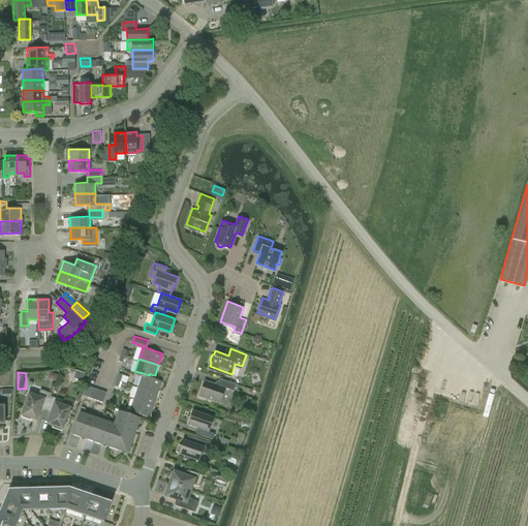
[(154,377),(155,375),(150,374),(149,375),(143,373),(138,384),(158,392),(162,379),(154,377)]
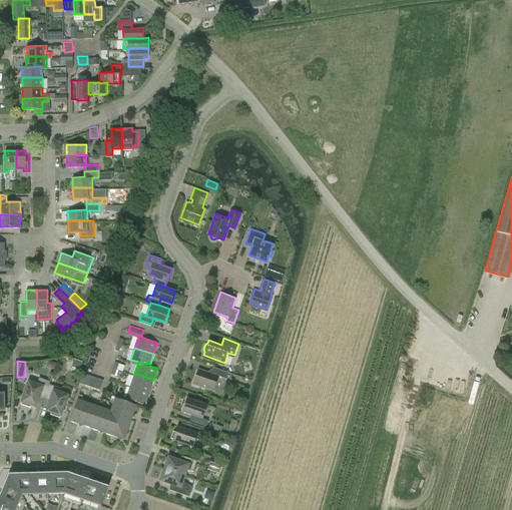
[(229,371),(214,365),(211,372),(198,367),(193,382),(213,389),(218,374),(226,377),(229,371)]
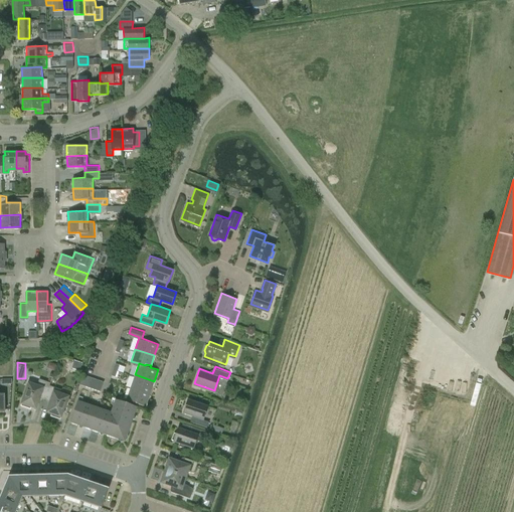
[(79,382),(94,387),(98,377),(83,373),(82,372),(79,382)]
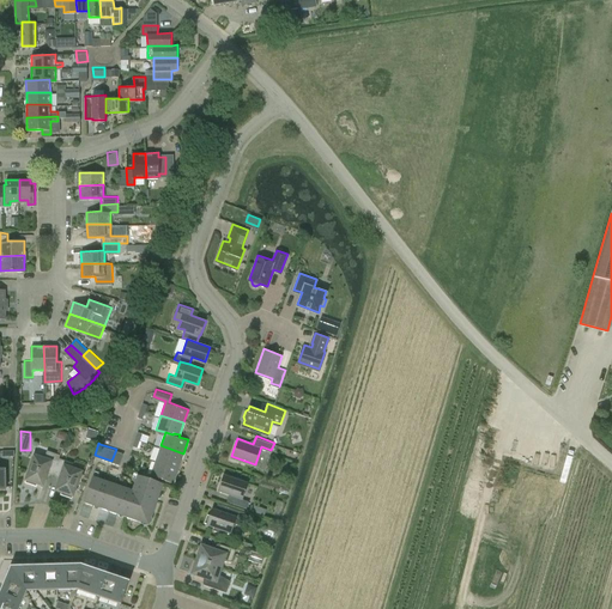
[(562,467),(569,469),(576,444),(569,443),(562,467)]
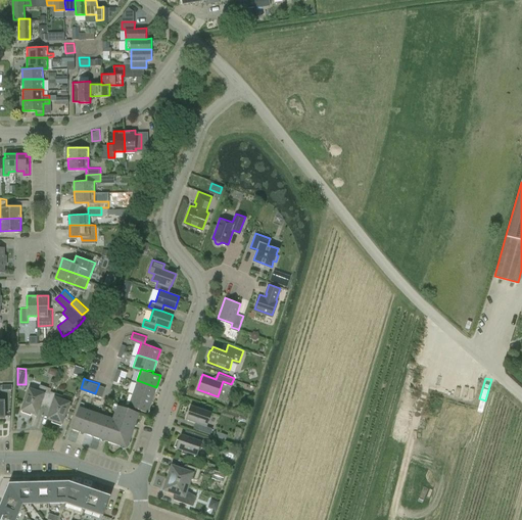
[(137,380),(133,391),(152,398),(156,387),(137,380)]
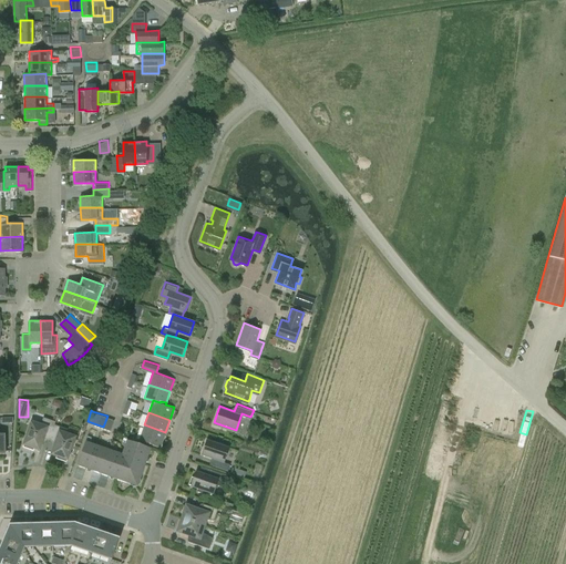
[(44,434),(50,437),(55,422),(57,420),(43,416),(41,423),(32,421),(24,444),(33,448),(34,445),(40,447),(43,434),(44,434)]
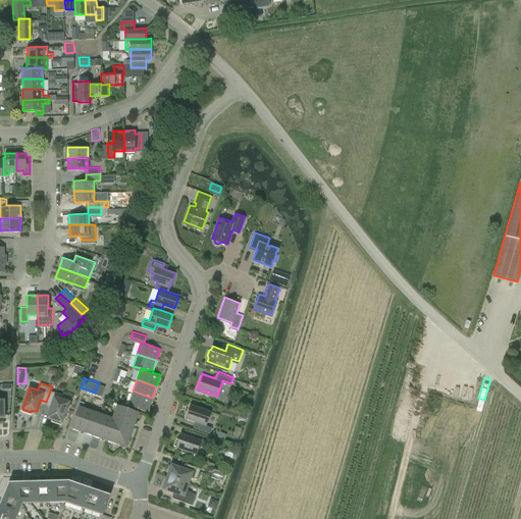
[(105,385),(99,382),(95,393),(102,395),(105,385)]
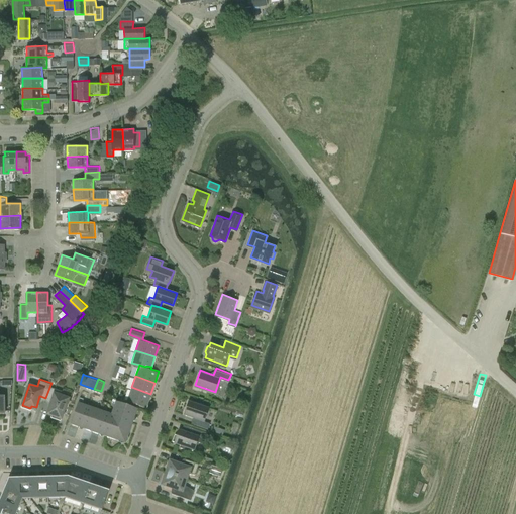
[(61,418),(68,397),(61,394),(62,389),(55,387),(50,385),(45,398),(52,400),(47,411),(53,413),(52,415),(61,418)]
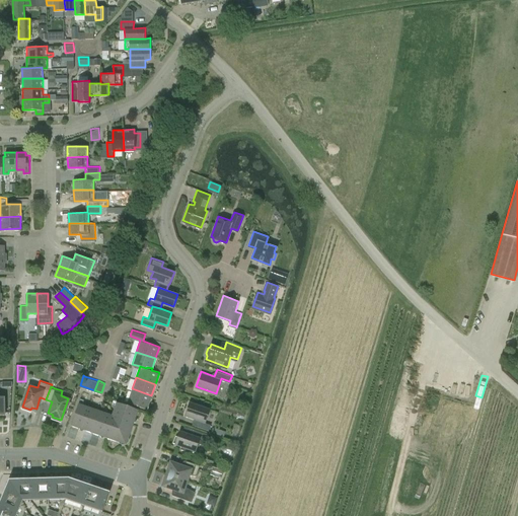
[(147,408),(151,395),(132,388),(128,400),(129,401),(127,404),(137,409),(139,404),(147,408)]
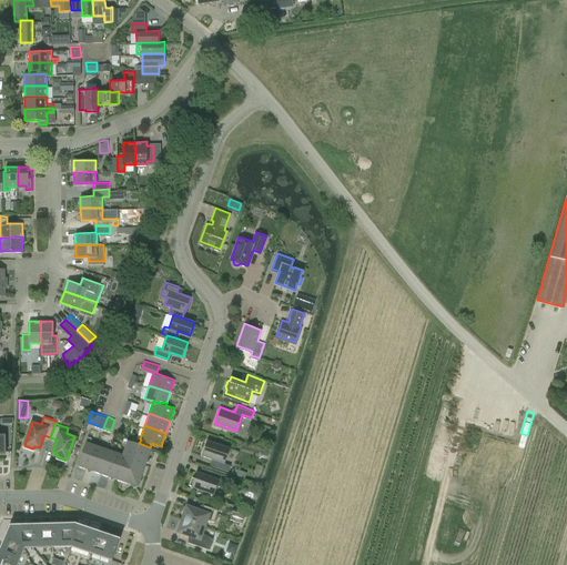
[(85,441),(78,464),(90,468),(98,444),(90,442),(92,436),(88,435),(87,441),(85,441)]
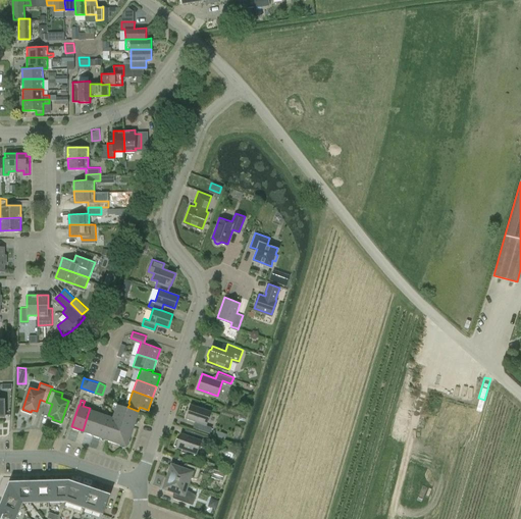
[(117,404),(113,416),(124,440),(129,437),(139,411),(138,411),(127,407),(117,404)]
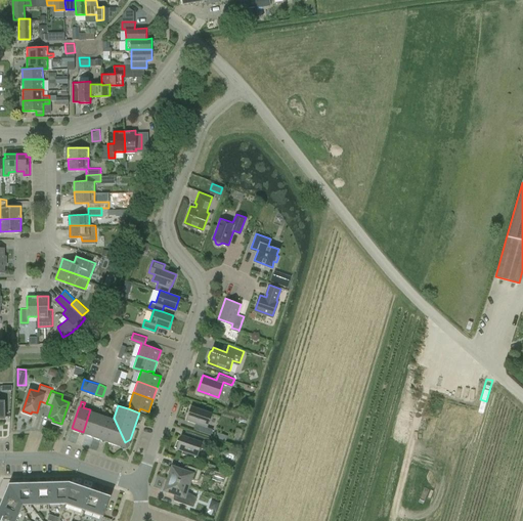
[(187,419),(199,423),(197,428),(211,433),(213,427),(207,426),(212,413),(205,409),(206,407),(199,405),(198,407),(191,405),(187,419)]
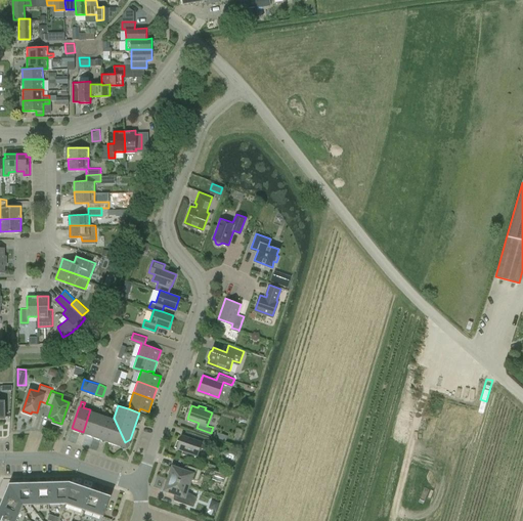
[(83,432),(94,436),(101,414),(90,409),(83,432)]
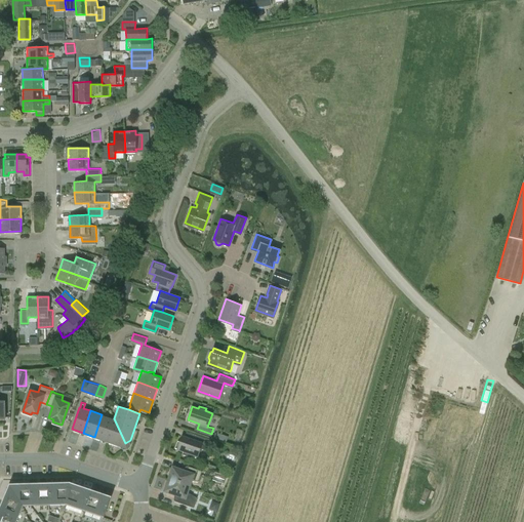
[(102,414),(94,437),(120,445),(125,443),(114,418),(102,414)]
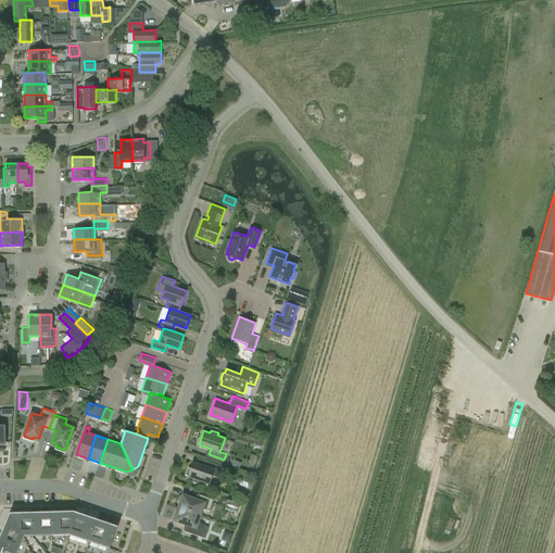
[(207,459),(205,465),(192,461),(191,466),(188,466),(186,473),(188,474),(188,475),(194,477),(193,480),(201,482),(202,480),(210,482),(212,474),(218,476),(223,464),(207,459)]
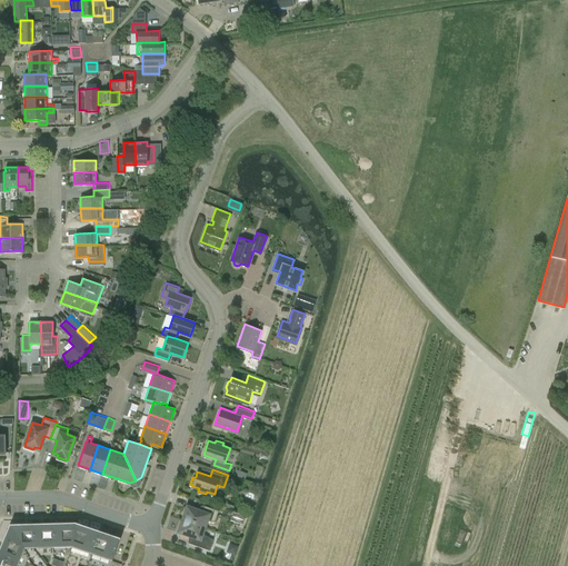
[(188,506),(183,518),(205,526),(207,519),(215,520),(219,509),(202,504),(205,505),(202,510),(188,506)]
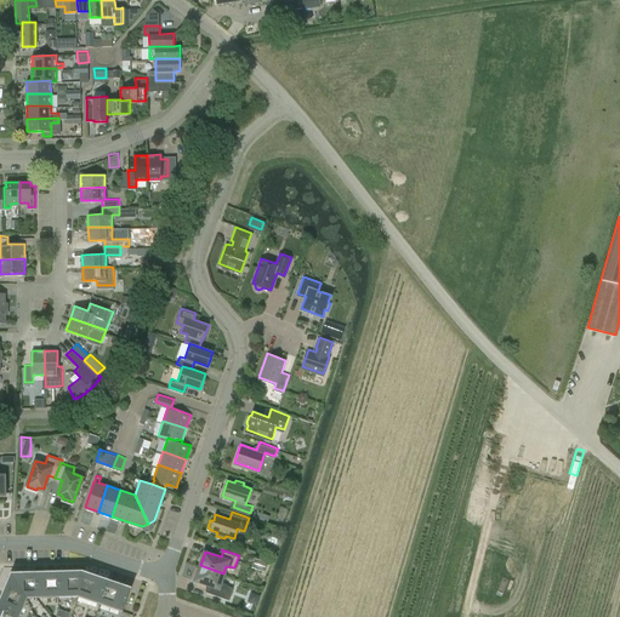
[(229,599),(233,587),(221,580),(223,573),(200,565),(195,578),(211,584),(209,590),(206,590),(229,599)]
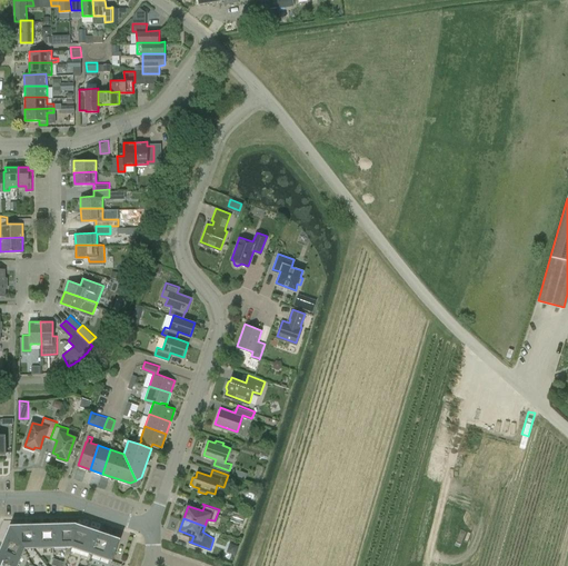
[(72,524),(72,523),(59,524),(59,546),(72,545),(75,524),(72,524)]
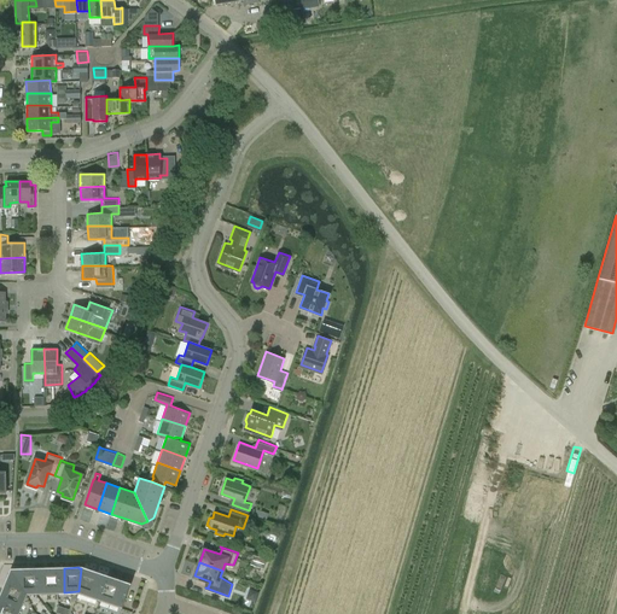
[(40,568),(15,569),(12,572),(27,594),(41,592),(40,568)]
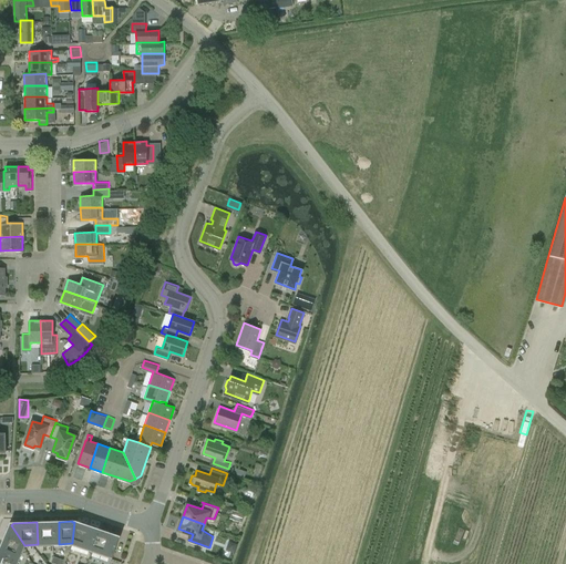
[(37,522),(38,544),(48,544),(48,522),(37,522)]
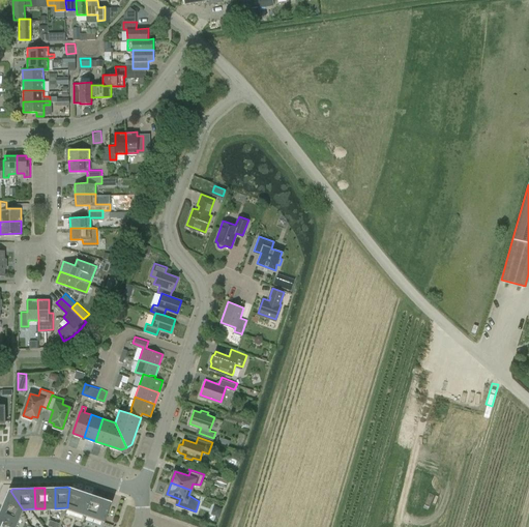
[(45,488),(45,508),(55,508),(55,488),(45,488)]
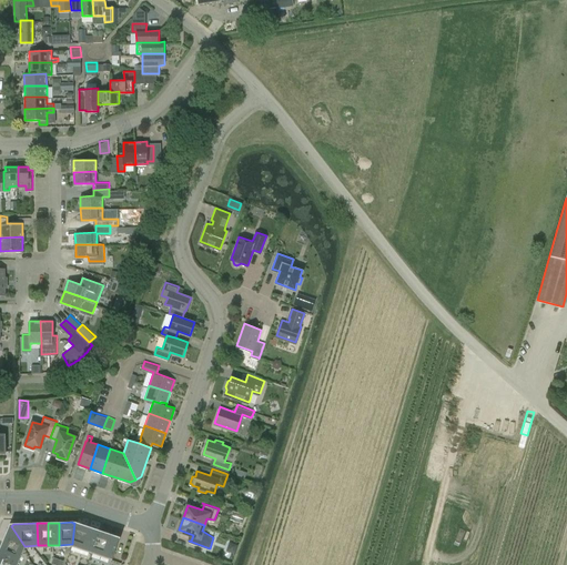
[(78,523),(78,524),(74,523),(72,544),(82,547),(89,526),(78,523)]
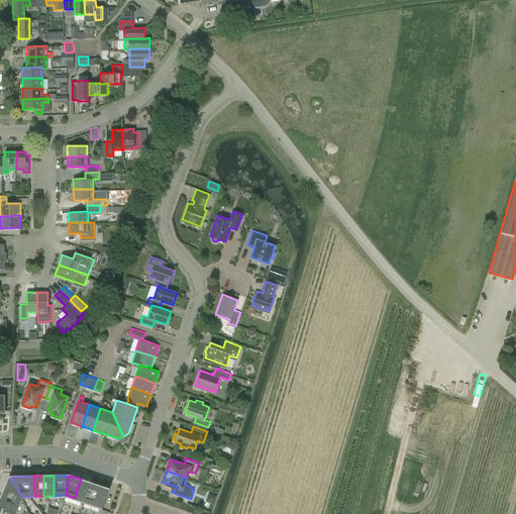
[(10,479),(8,480),(8,479),(0,498),(19,505),(22,497),(10,479)]
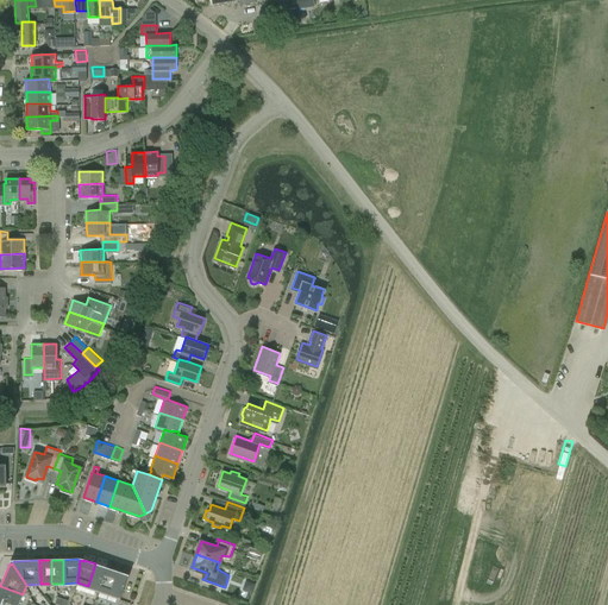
[(99,591),(106,568),(95,563),(88,586),(99,591)]
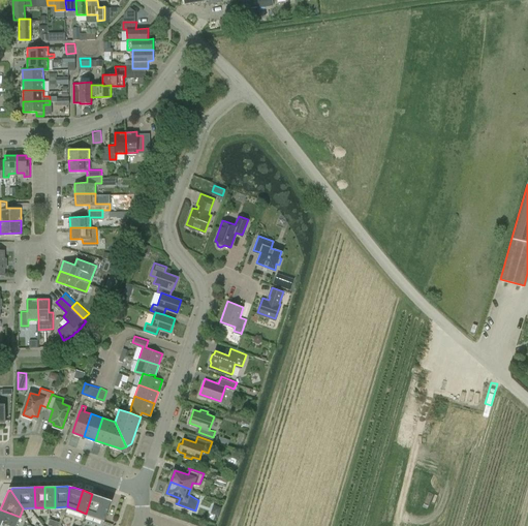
[(95,517),(102,497),(92,494),(86,514),(95,517)]
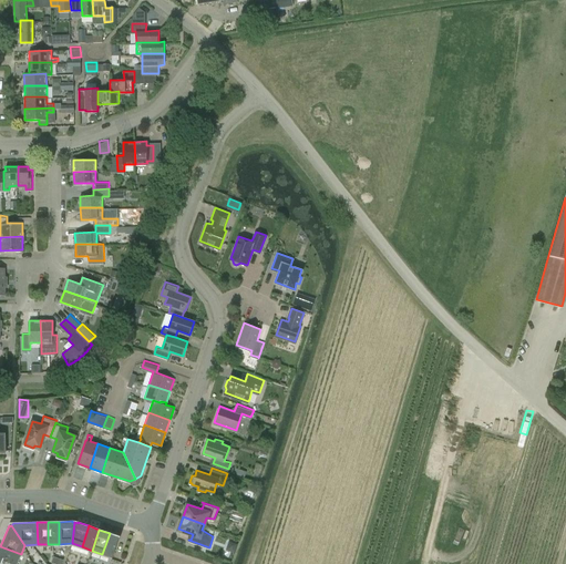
[(119,537),(120,537),(120,536),(110,533),(102,554),(112,557),(119,537)]
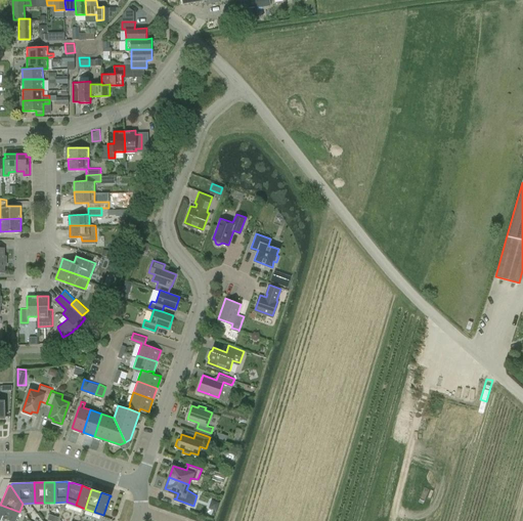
[(19,512),(0,505),(0,504),(0,514),(15,520),(19,512)]
